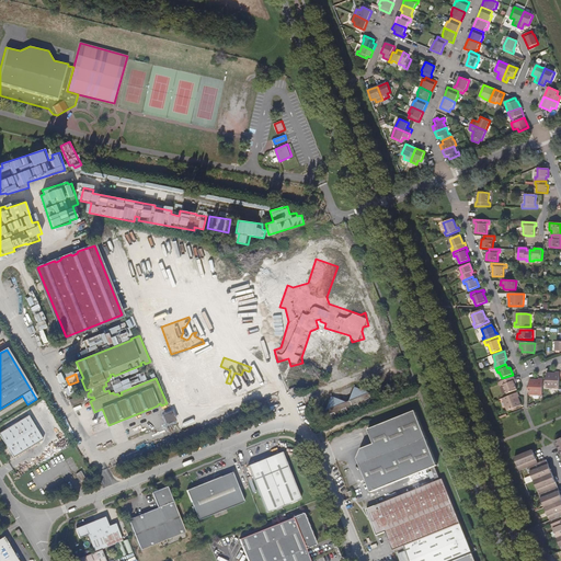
[(559,389),(560,374),(556,374),(556,375),(547,375),(547,379),(547,384),(547,388),(559,389)]
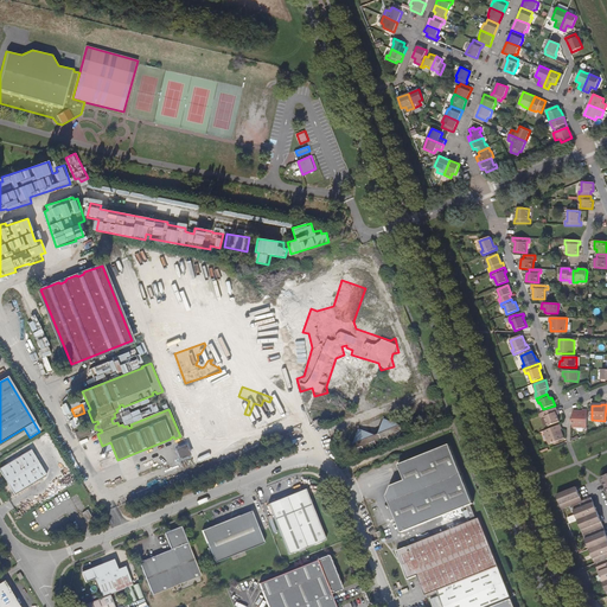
[(556,408),(542,413),(543,417),(545,416),(549,426),(560,422),(557,416),(556,413),(557,411),(556,408)]
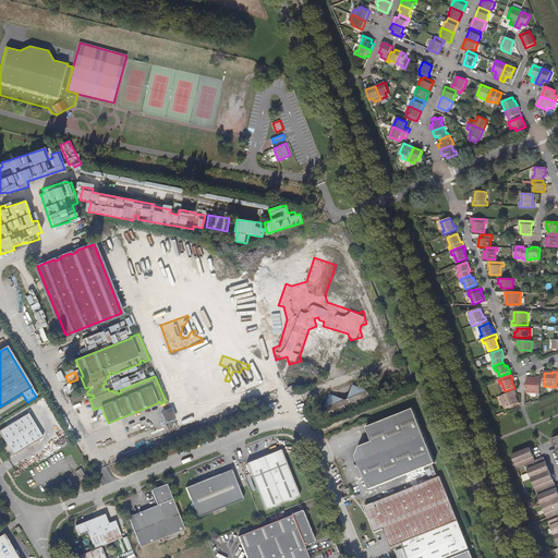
[(540,393),(540,378),(536,378),(536,379),(528,379),(528,384),(528,388),(528,393),(540,393)]
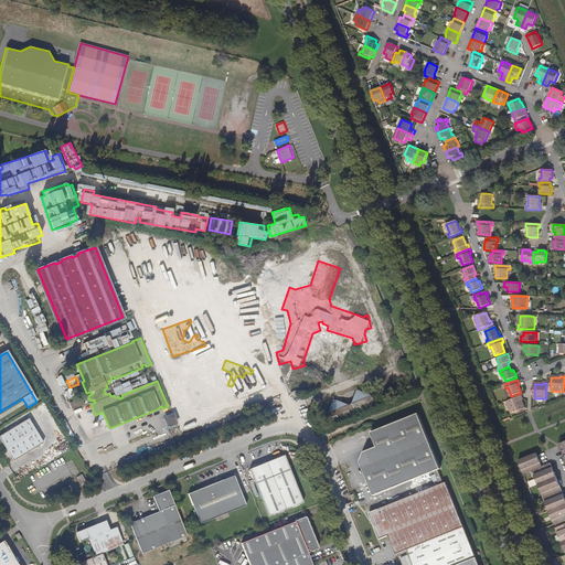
[(366,405),(366,406),(372,404),(371,402),(373,401),(371,395),(369,396),(365,395),(366,394),(366,393),(356,390),(352,398),(352,400),(353,400),(352,403),(345,405),(342,405),(342,404),(342,403),(333,398),(329,407),(329,408),(330,409),(329,412),(327,413),(329,418),(331,417),(332,420),(337,418),(337,417),(343,414),(343,415),(349,414),(348,412),(354,409),(355,411),(360,408),(360,407),(366,405)]
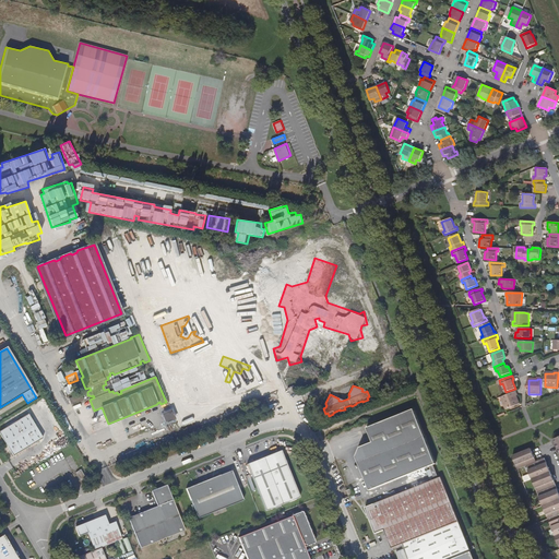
[(515,391),(501,397),(506,408),(510,407),(514,406),(519,404),(516,396),(518,395),(515,391)]
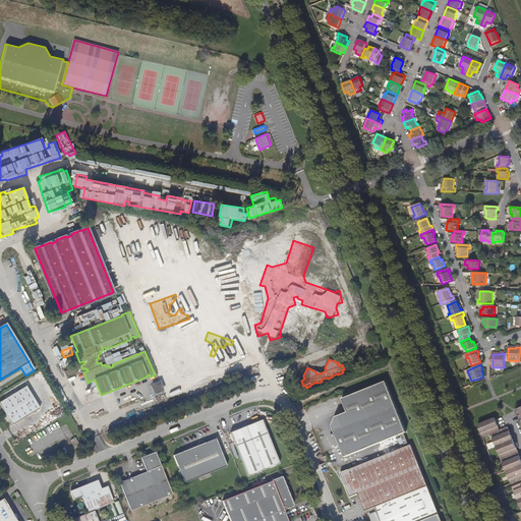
[(67,378),(78,372),(76,367),(65,371),(67,378)]
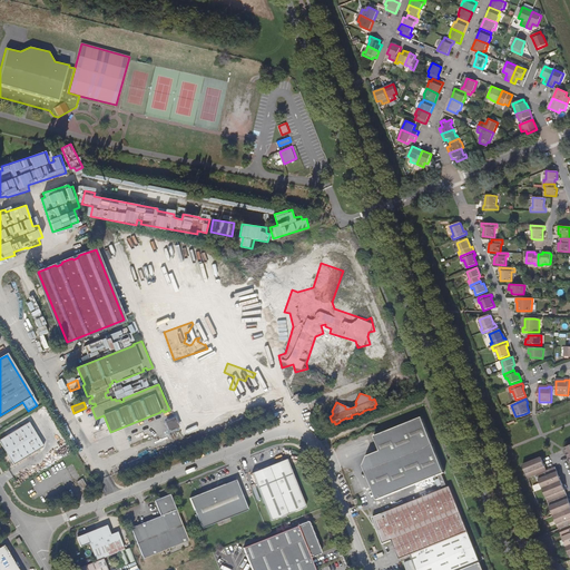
[(377,500),(444,473),(422,416),(374,436),(381,451),(367,455),(363,465),(377,500)]
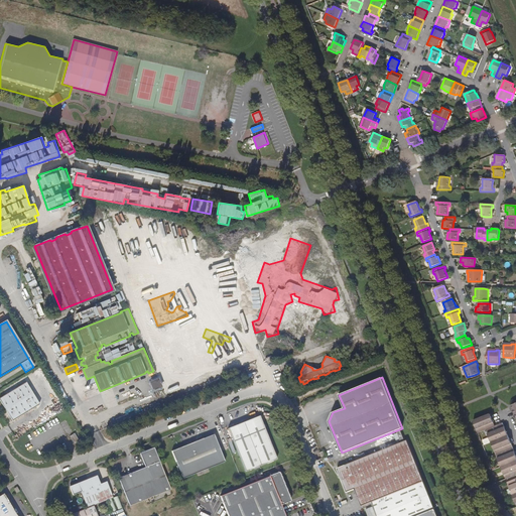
[(153,391),(162,387),(158,378),(149,381),(153,391)]
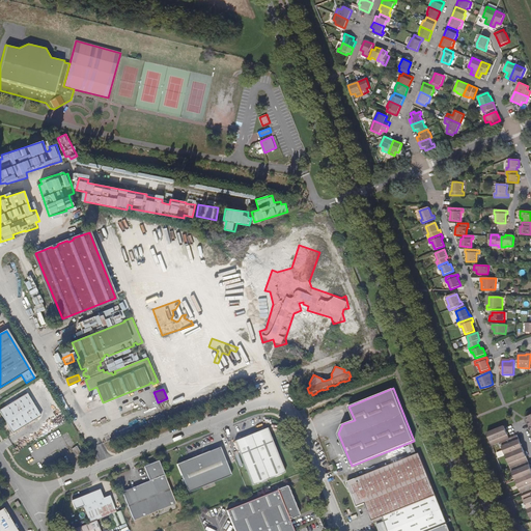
[(0,412),(12,434),(40,416),(27,393),(0,410),(0,412)]
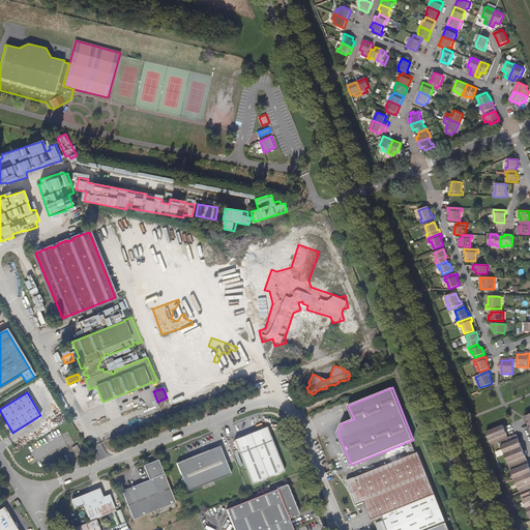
[(506,434),(503,425),(486,432),(491,445),(499,441),(502,440),(501,436),(506,434)]
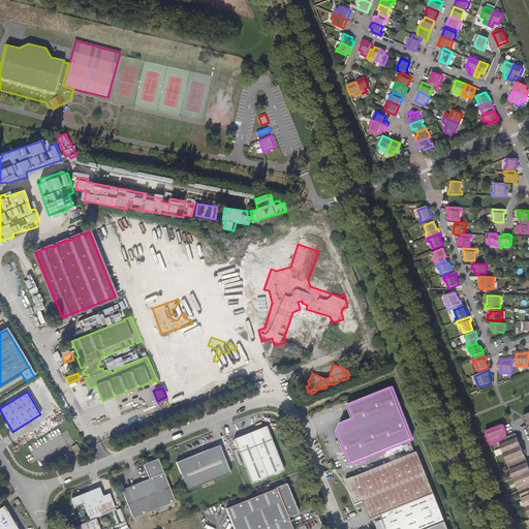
[(251,484),(283,471),(266,427),(234,439),(251,484)]
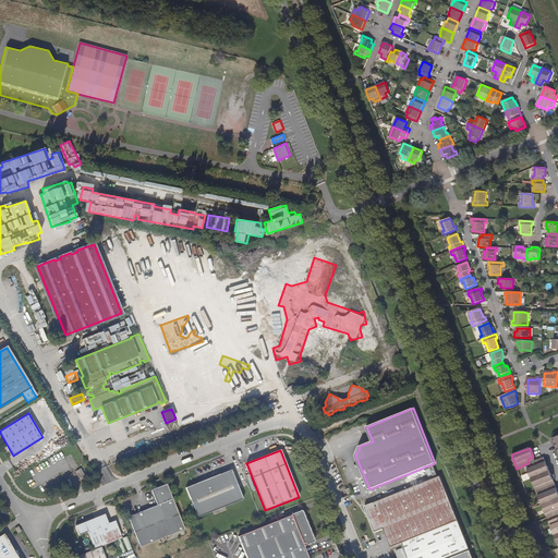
[(549,471),(546,462),(540,464),(538,460),(535,461),(529,463),(525,464),(529,473),(521,476),(523,481),(531,478),(549,471)]
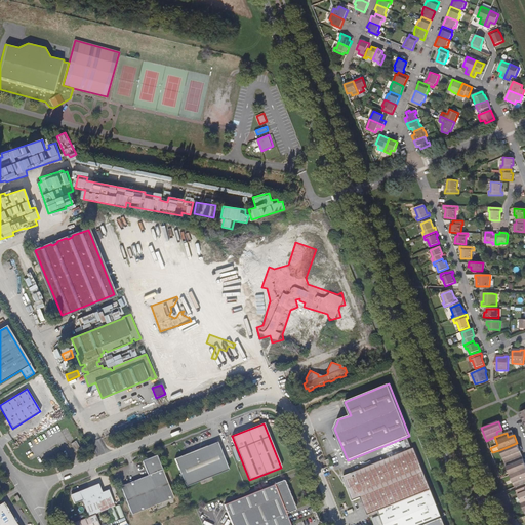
[(75,449),(79,448),(75,441),(71,443),(75,449)]
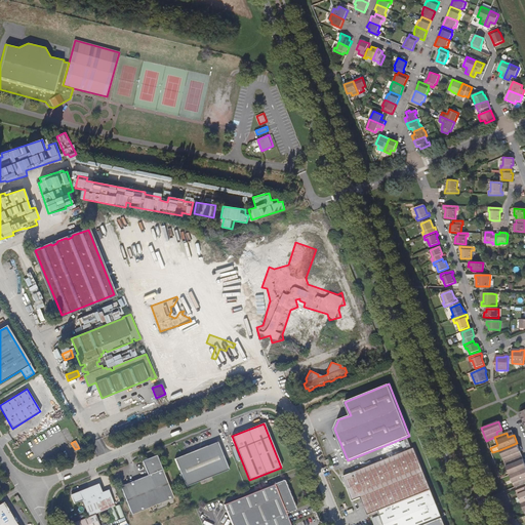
[(175,458),(187,488),(229,471),(217,442),(175,458)]
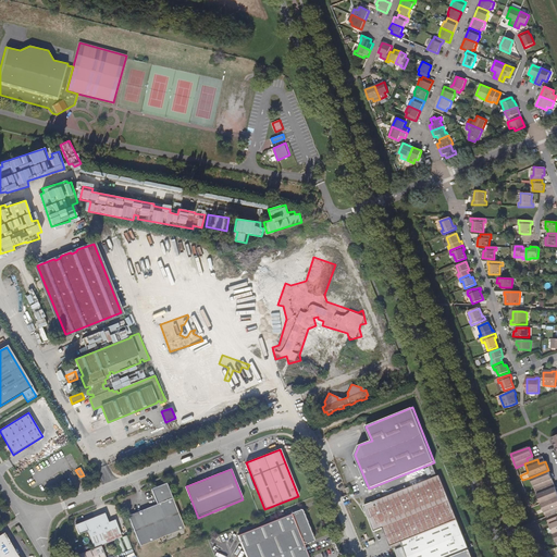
[(552,479),(548,470),(530,478),(535,491),(548,485),(546,481),(552,479)]
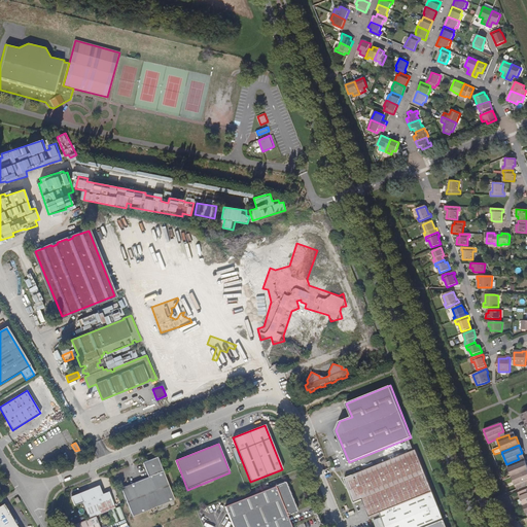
[(447,526),(416,450),(344,479),(354,502),(362,499),(370,517),(381,513),(386,526),(447,526)]
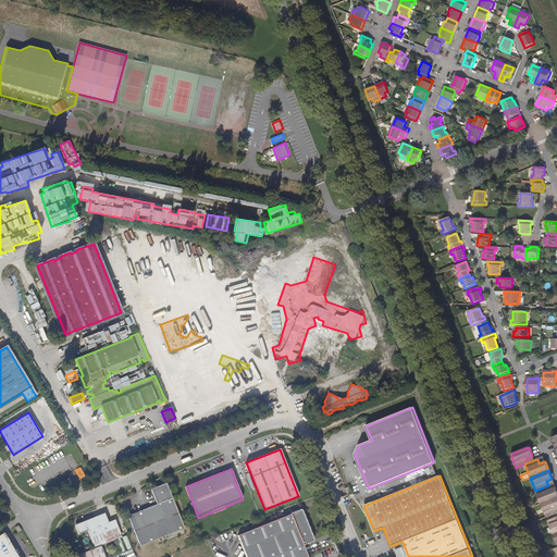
[(140,546),(184,529),(166,483),(151,490),(155,497),(157,505),(128,516),(140,546)]
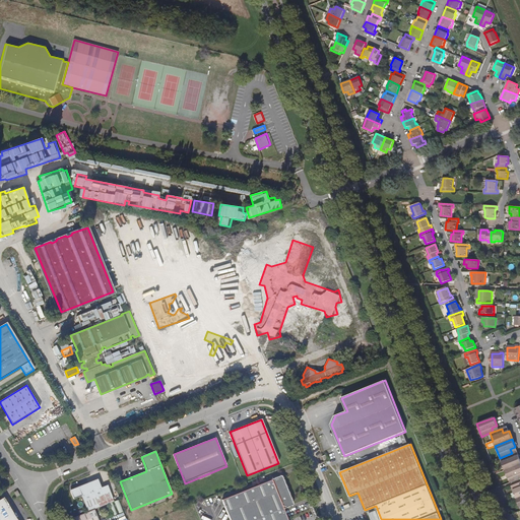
[(512,453),(500,458),(505,470),(519,463),(519,457),(519,455),(513,457),(512,453)]
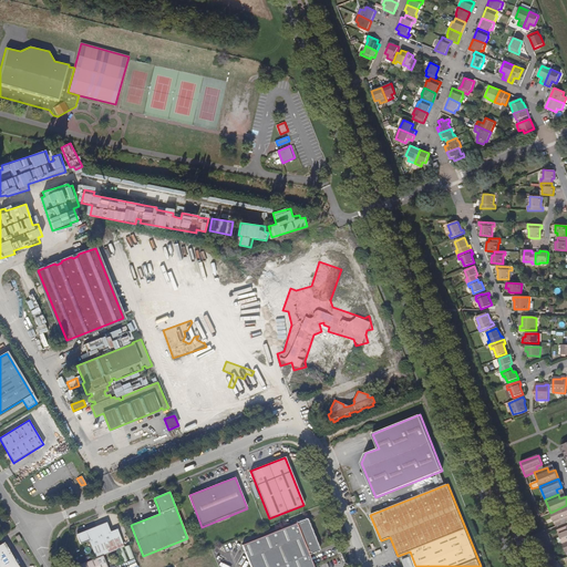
[(556,526),(566,522),(566,517),(566,516),(566,505),(550,513),(556,526)]
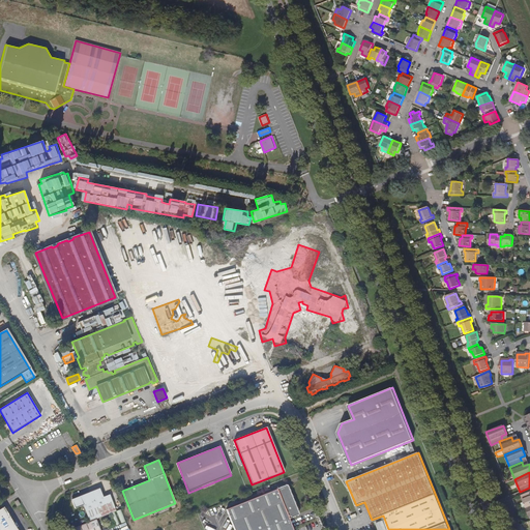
[(117,478),(121,489),(128,486),(124,475),(117,478)]
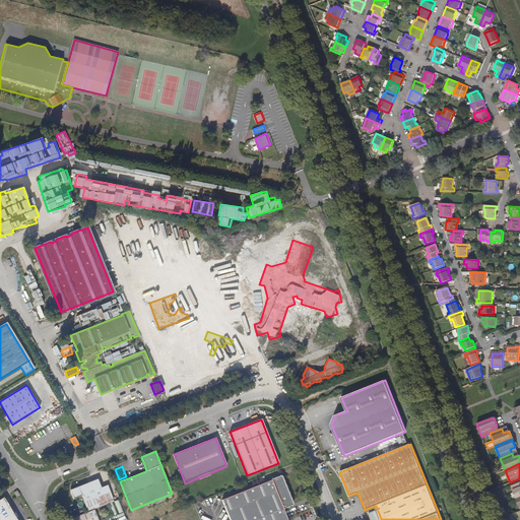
[(222,500),(230,519),(286,519),(282,508),(293,504),(281,476),(222,500)]
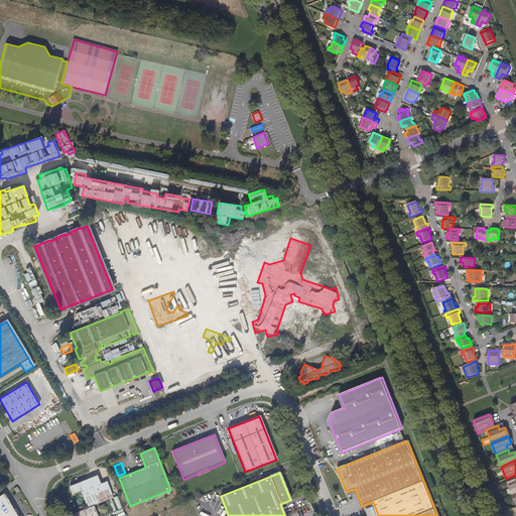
[(88,508),(94,506),(113,498),(107,482),(100,484),(97,476),(70,487),(73,495),(81,492),(88,508)]
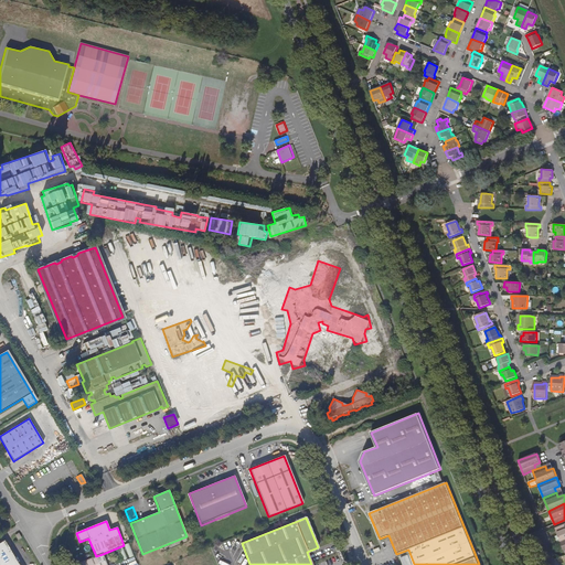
[(564,524),(555,529),(561,542),(564,540),(564,524)]
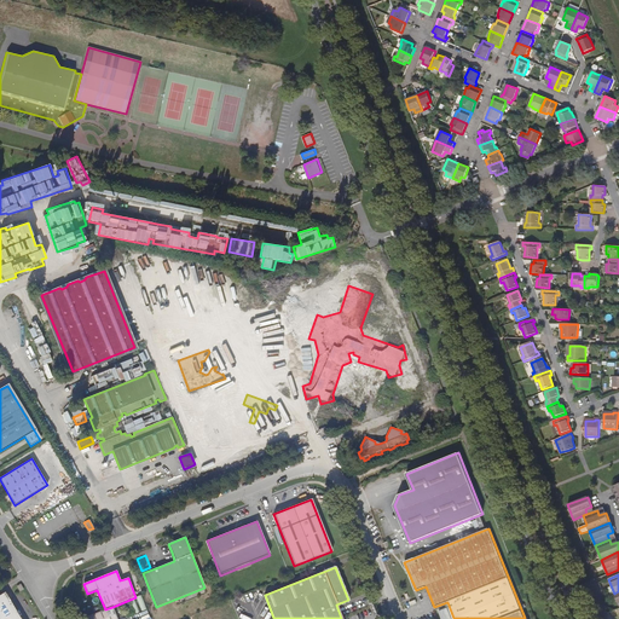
[(19,618),(4,593),(0,595),(0,618),(19,618)]
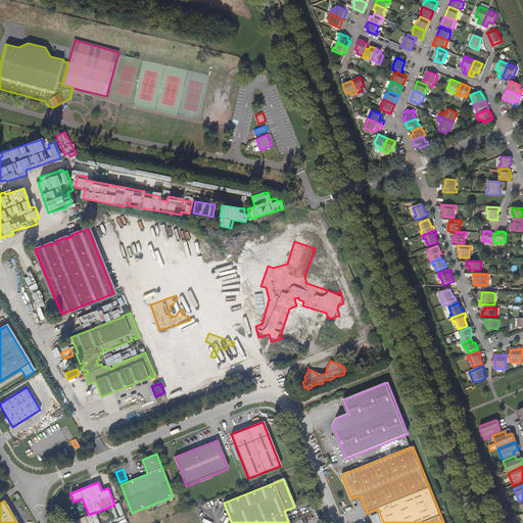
[(89,515),(70,522),(69,522),(98,522),(95,513),(89,515)]
